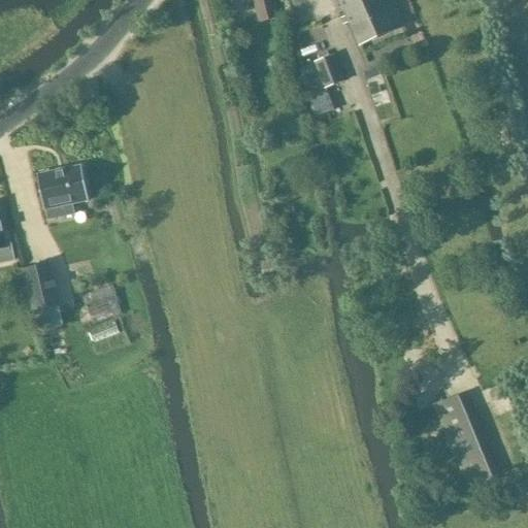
[(253,0),(259,23),(278,19),(272,0),(253,0)]
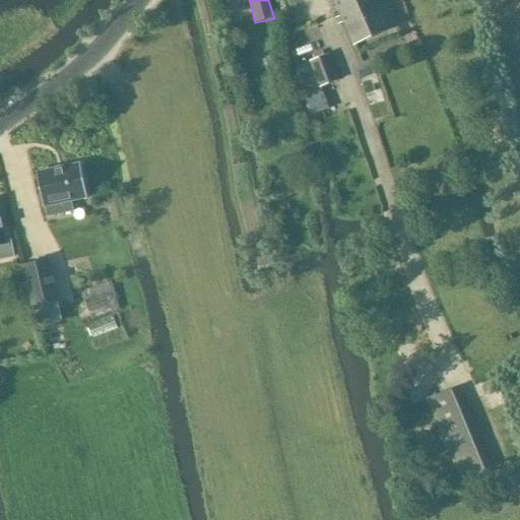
[(398,26),(386,0),(334,0),(354,45),(398,26)]
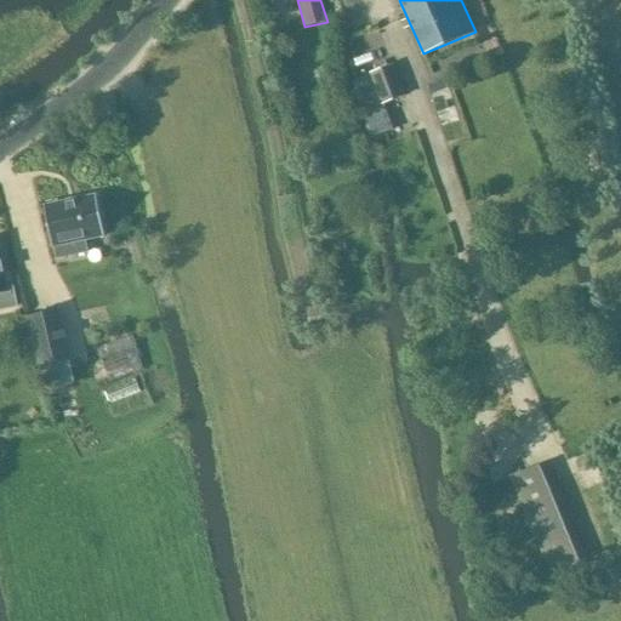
[(405,95),(396,67),(370,74),(380,102),(405,95)]
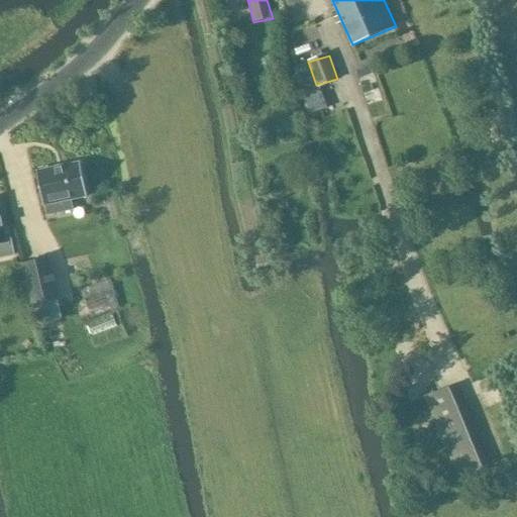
[(79,163),(36,172),(43,207),(45,207),(46,215),(73,210),(71,201),(86,198),(79,163)]
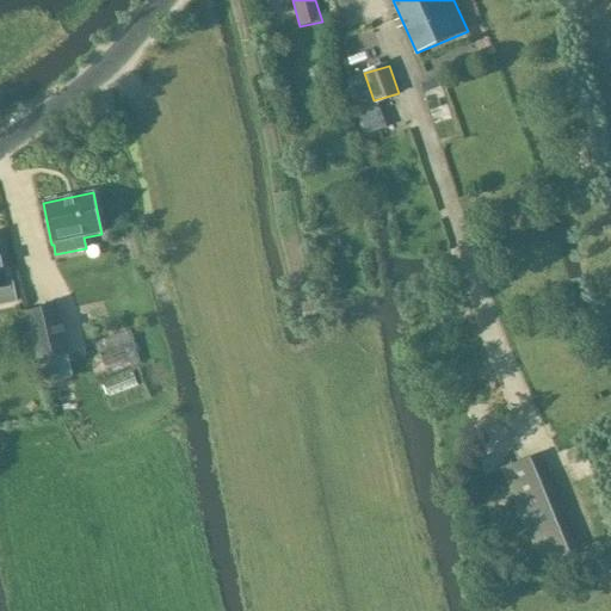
[(6,270),(0,239),(0,307),(18,303),(11,270),(6,270)]
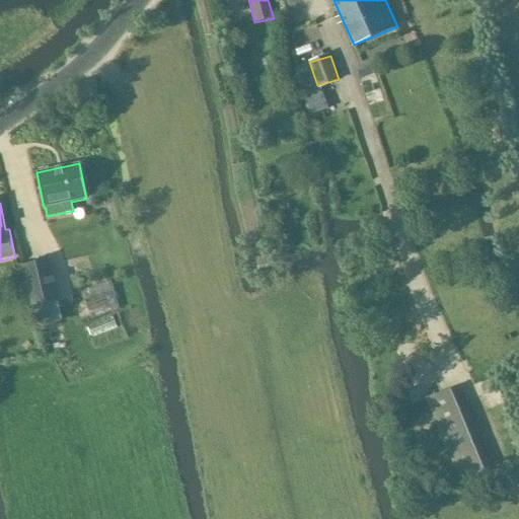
[(22,267),(31,308),(33,307),(39,326),(62,321),(58,302),(60,302),(50,260),(22,267)]
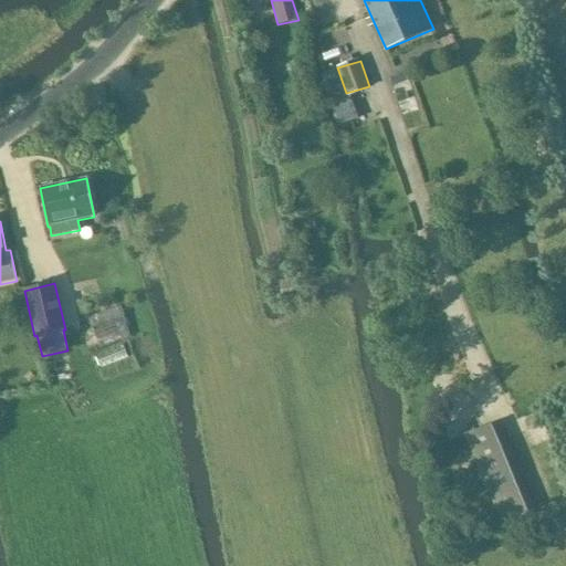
[(533,514),(496,421),(464,435),(501,527),(533,514)]
